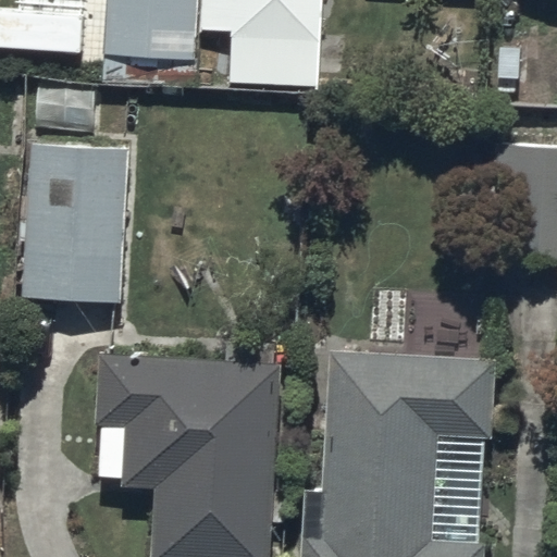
[(199,29),(200,0),(108,0),(106,54),(197,59),(199,29)]
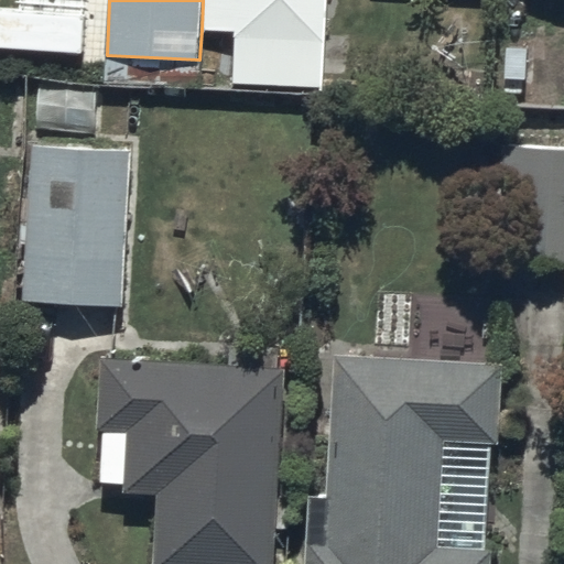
[(203,0),(202,30),(235,31),(232,82),(323,86),(327,0),(203,0)]
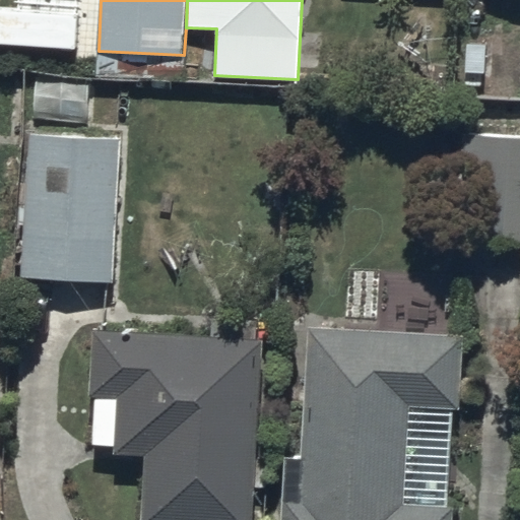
[(112,281),(120,133),(25,128),(17,276),(112,281)]
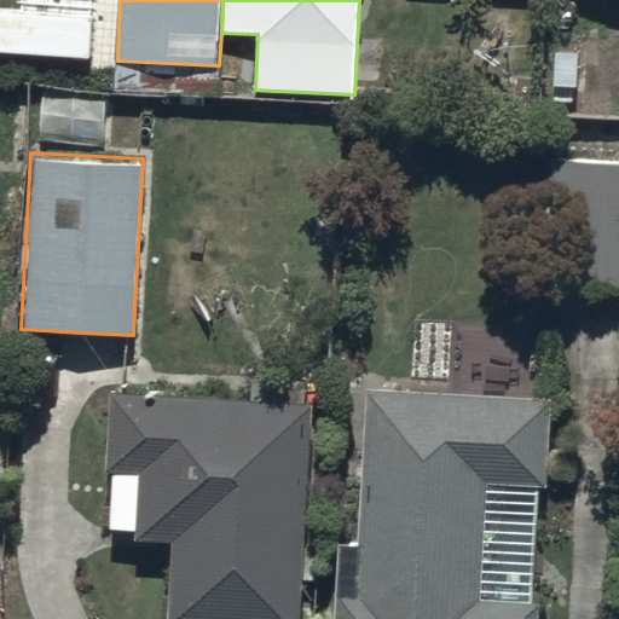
[(618,161),(548,157),(541,284),(618,287),(618,161)]
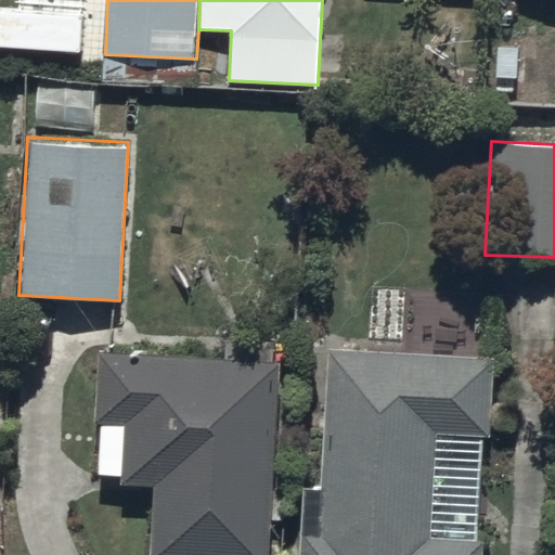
[(299,489),(297,554),(479,554),(480,541),(429,539),(433,437),(492,439),(494,353),(325,349),(322,490),(299,489)]
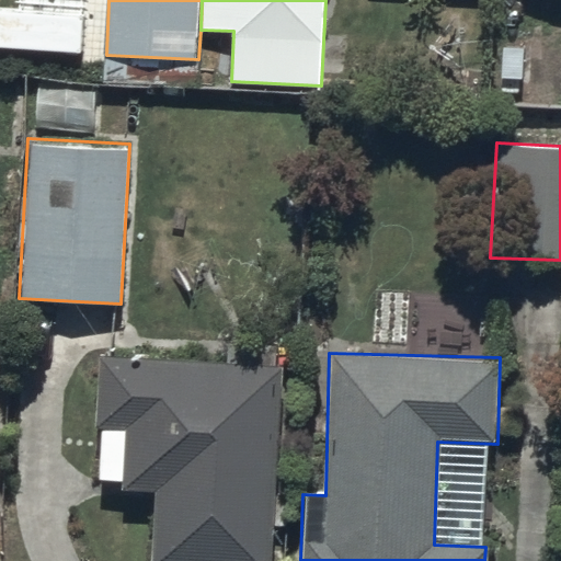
[(96,427),(101,427),(98,478),(122,480),(121,491),(155,492),(150,560),(272,560),(282,363),(98,356),(96,427)]
